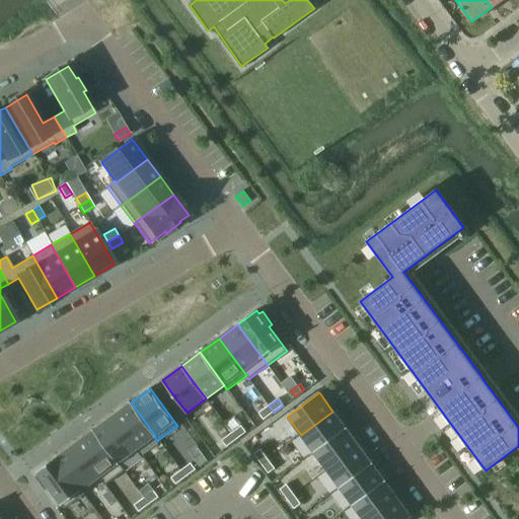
[(131,402),(113,417),(137,450),(154,437),(155,436),(131,402)]
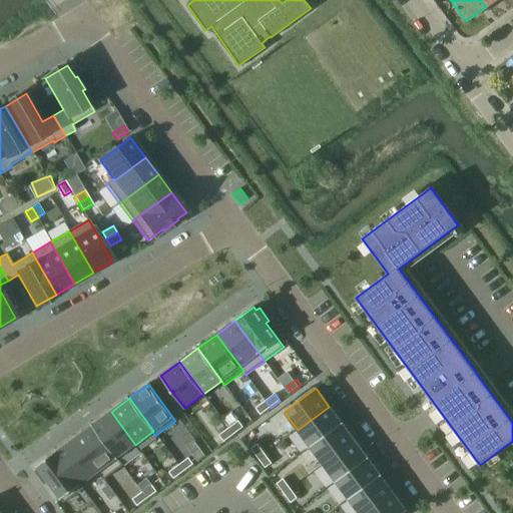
[(261,415),(271,408),(266,401),(255,409),(261,415)]
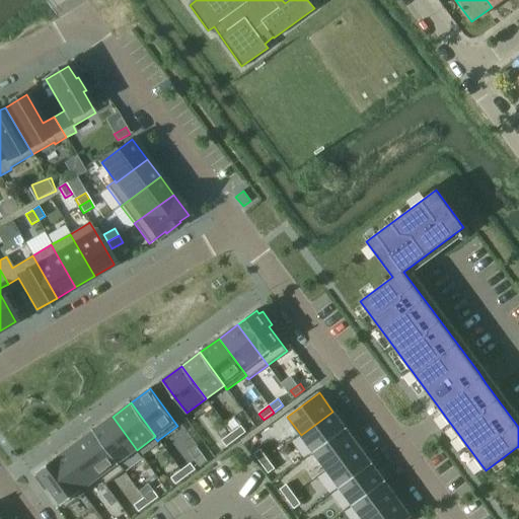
[(301,435),(313,452),(346,429),(332,412),(301,435)]
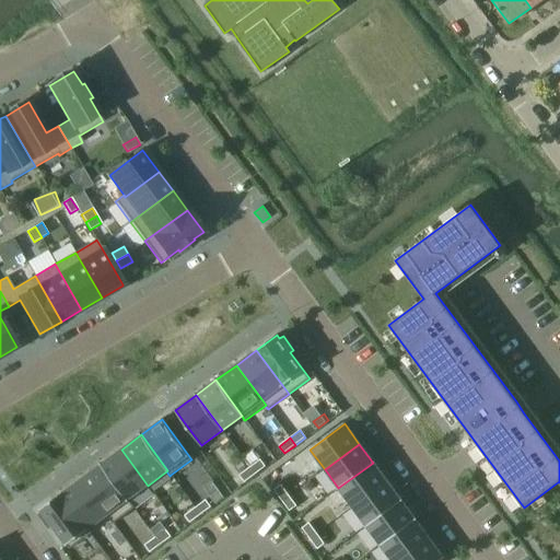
[(121,450),(101,464),(127,500),(128,500),(148,486),(121,450)]
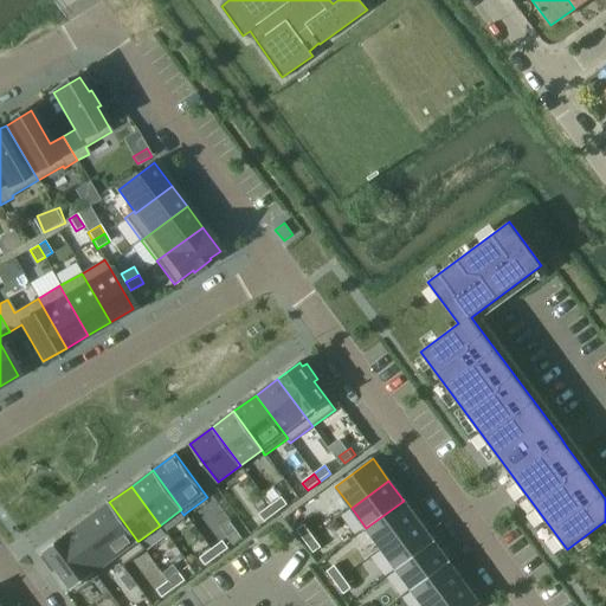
[(282,497),(270,507),(276,514),(287,505),(282,497)]
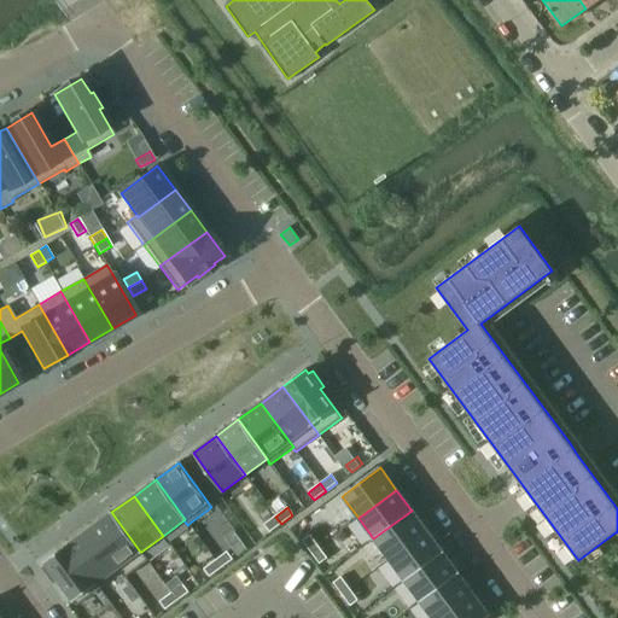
[(373,538),(389,560),(427,531),(412,511),(373,538)]
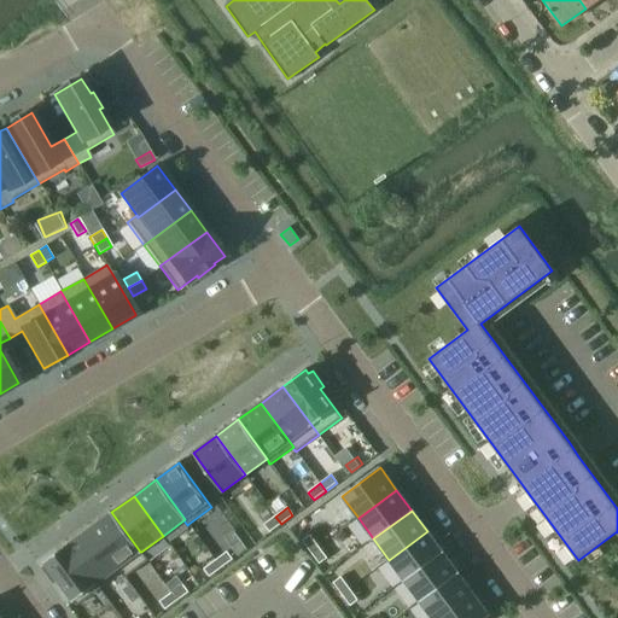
[(111,512),(89,529),(118,569),(117,569),(124,578),(126,577),(147,561),(149,560),(141,552),(140,552),(111,512)]
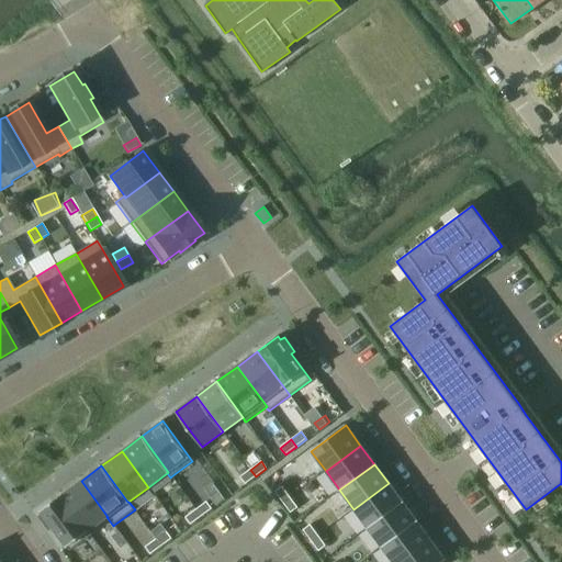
[(245,484),(256,476),(250,470),(239,478),(245,484)]
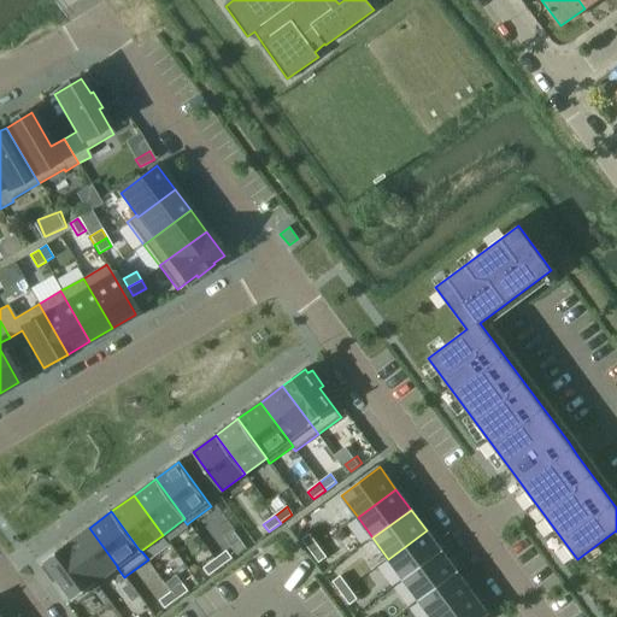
[(89,528),(68,544),(97,583),(117,568),(118,568),(89,528)]
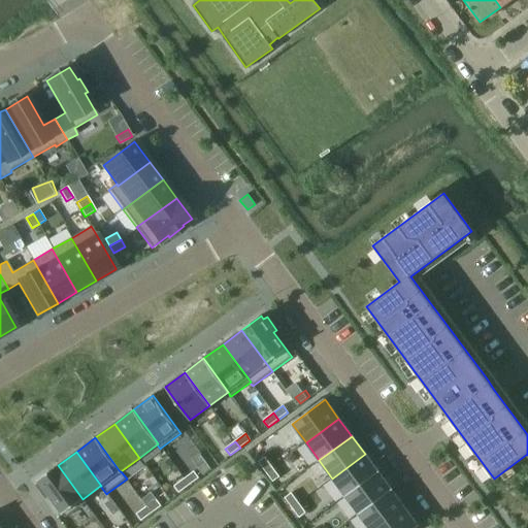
[(332,479),(345,496),(378,472),(365,454),(332,479)]
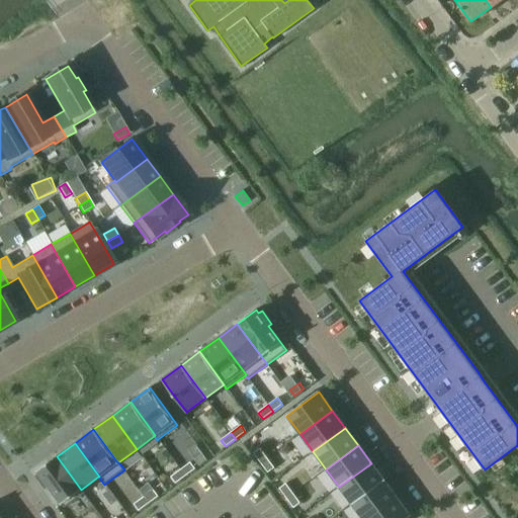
[(253,453),(260,463),(267,458),(260,448),(253,453)]
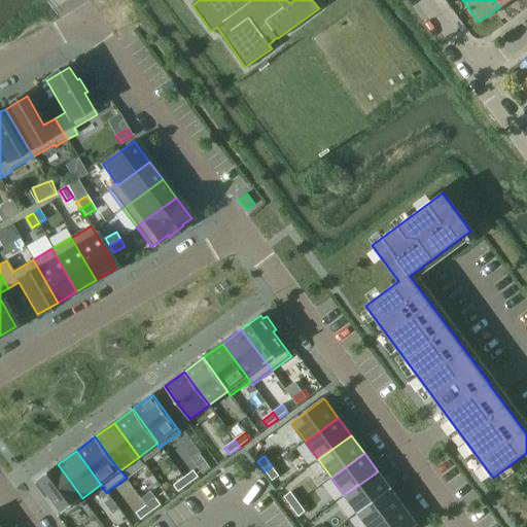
[(203,475),(210,468),(205,461),(198,467),(203,475)]
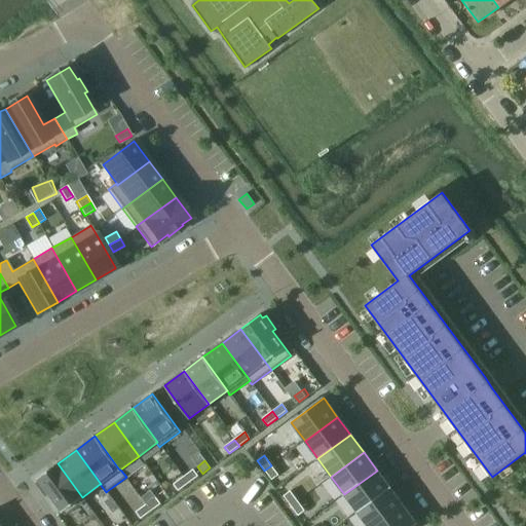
[(39,481),(36,483),(45,497),(49,494),(65,516),(85,501),(82,497),(58,463),(37,479),(39,481)]
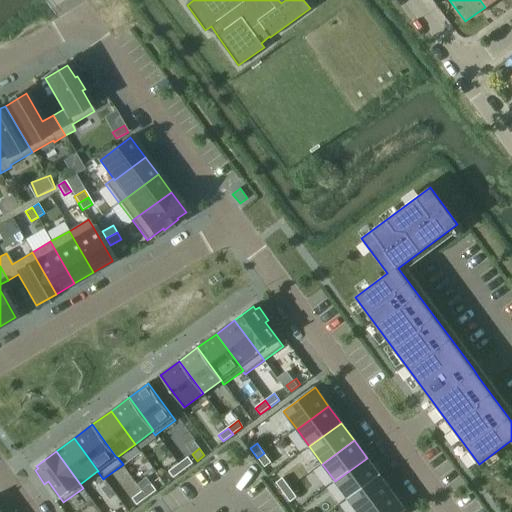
[(271,463),(264,453),(257,458),(264,468),(271,463)]
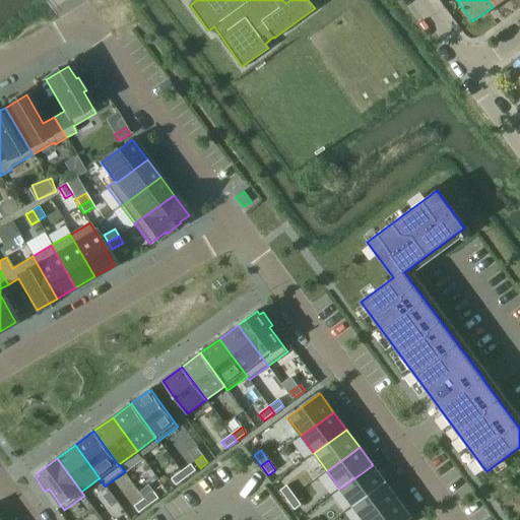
[(191,464),(181,471),(186,478),(196,471),(191,464)]
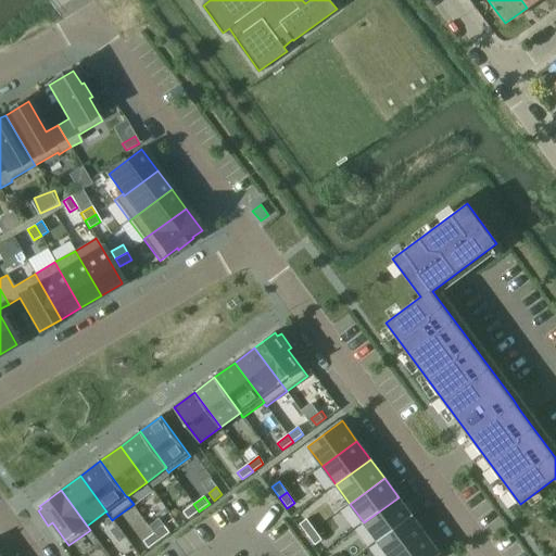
[(364,522),(378,541),(413,516),(399,497),(364,522)]
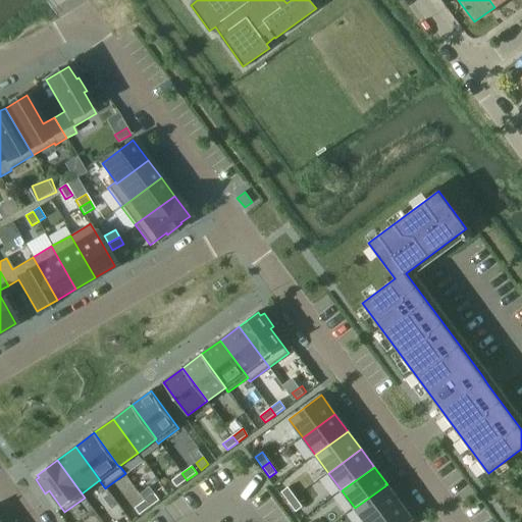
[(176,487),(187,480),(181,473),(172,480),(176,487)]
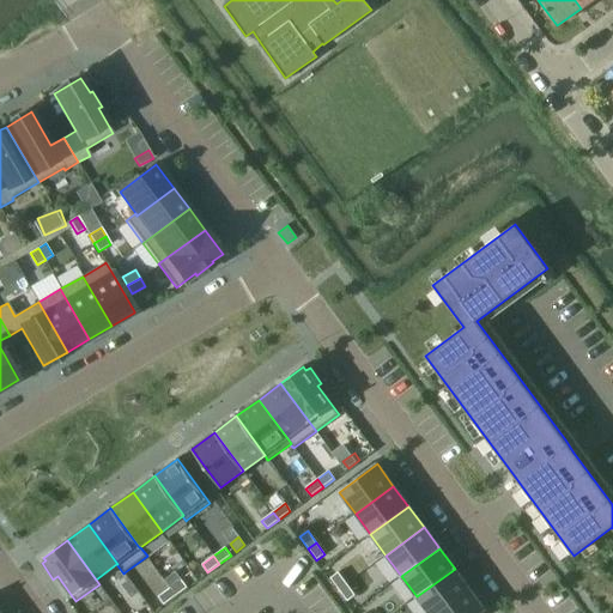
[(417,596),(428,612),(438,612),(471,590),(455,569),(417,596)]
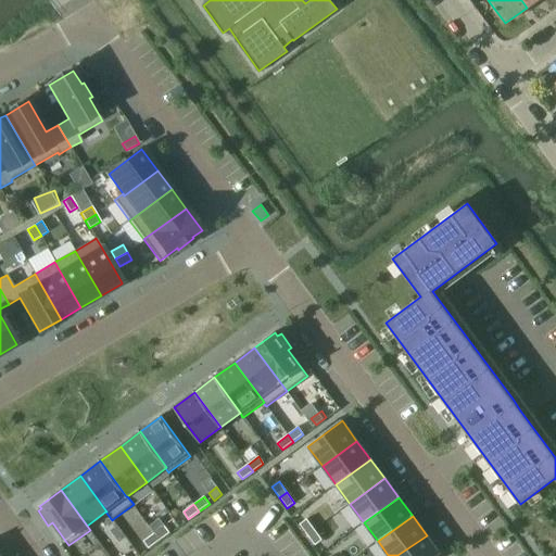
[(159,519),(149,527),(154,533),(164,526),(159,519)]
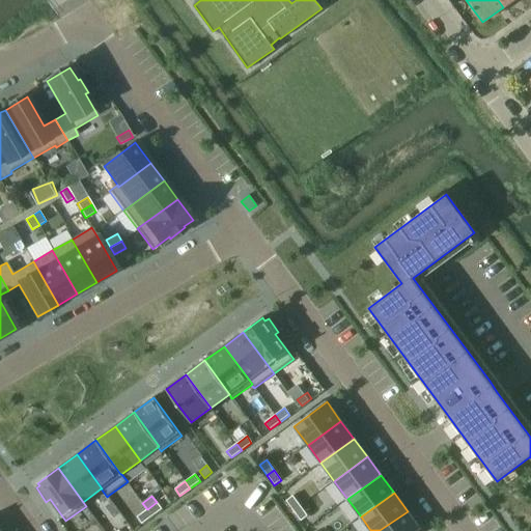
[(286,501),(294,511),(300,506),(292,496),(286,501)]
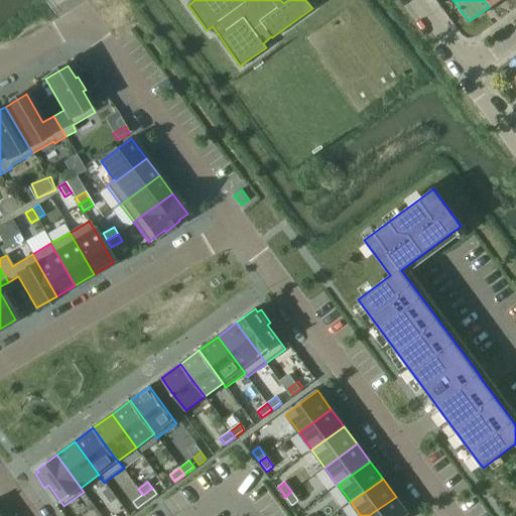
[(143,495),(147,502),(157,495),(152,488),(143,495)]
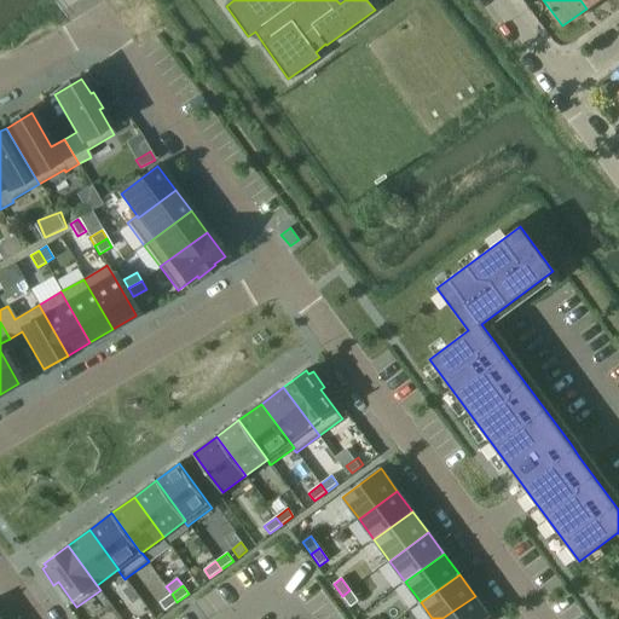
[(358,602),(350,590),(342,596),(351,607),(358,602)]
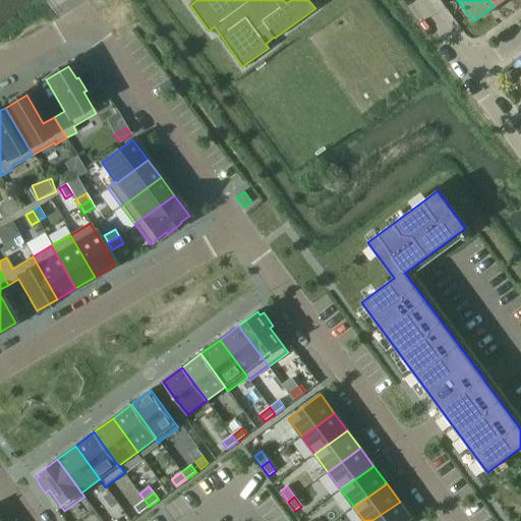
[(139,514),(149,507),(145,500),(134,508),(139,514)]
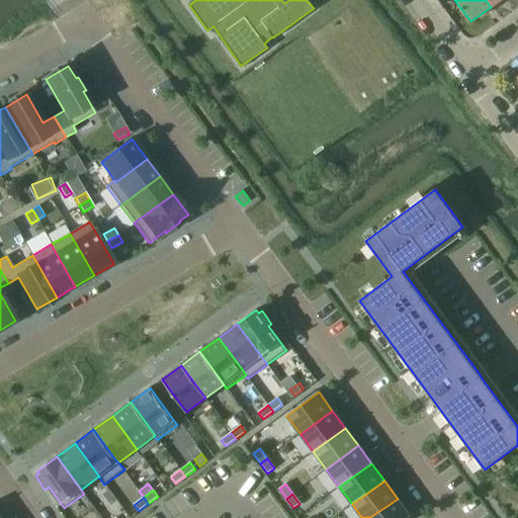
[(408,517),(411,516),(398,499),(370,517),(408,517)]
